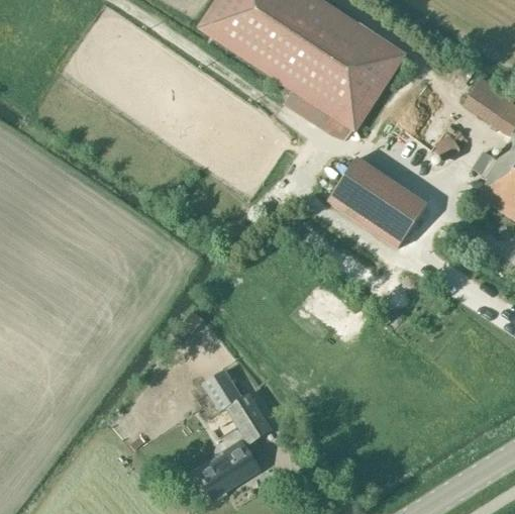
[(407,54),(325,0),(214,0),(196,28),(292,91),(283,104),(329,135),(345,139),(351,130),(355,132),(407,54)]
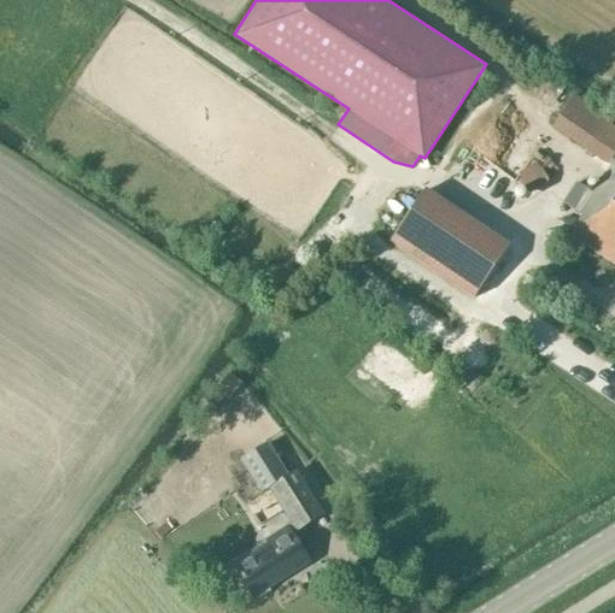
[(614,119),(575,93),(554,125),(610,164),(614,157),(614,123),(611,122),(614,119)]
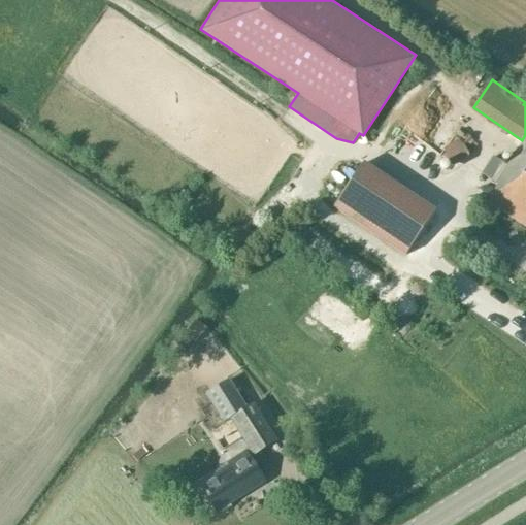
[(472,148),(454,136),(442,155),(460,166),(472,148)]
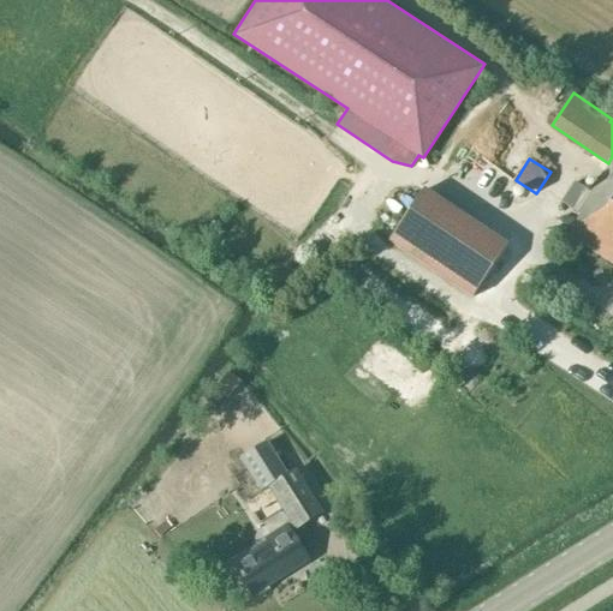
[(612,159),(611,161),(594,189),(576,178),(563,199),(582,211),(570,232),(612,259),(612,159)]
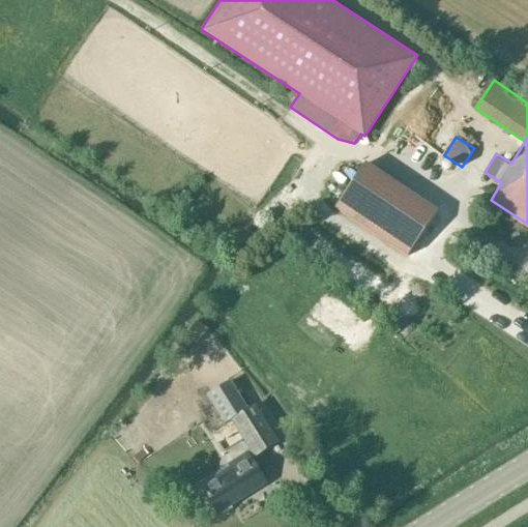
[(439,209),(365,160),(334,207),(407,256),(439,209)]
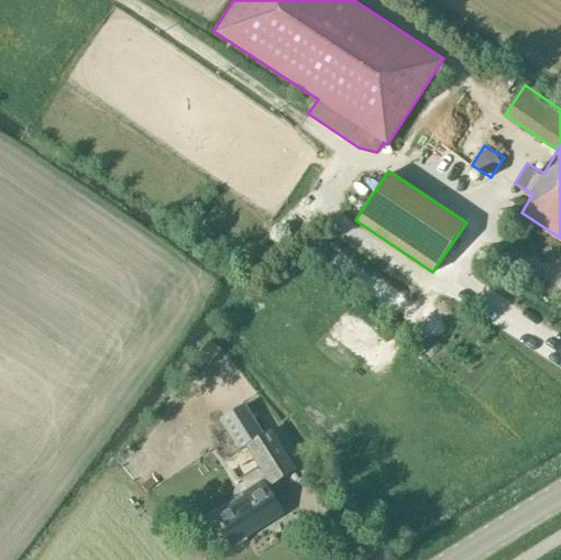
[(296,467),(273,429),(272,427),(264,431),(244,402),(220,416),(240,447),(246,442),(271,482),(296,467)]
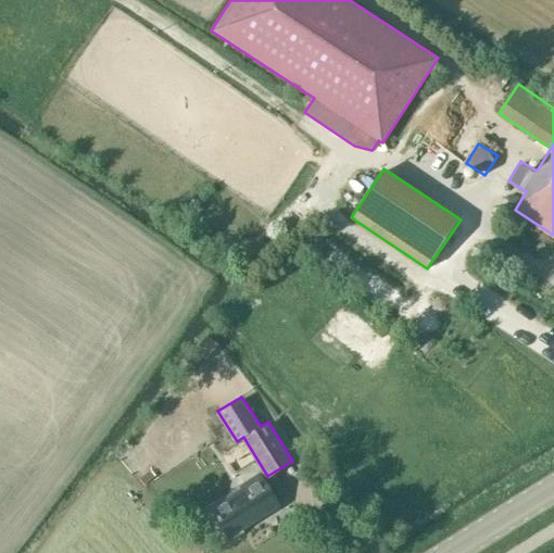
[(262,476),(212,508),(217,518),(219,523),(229,536),(279,504),(262,476)]
